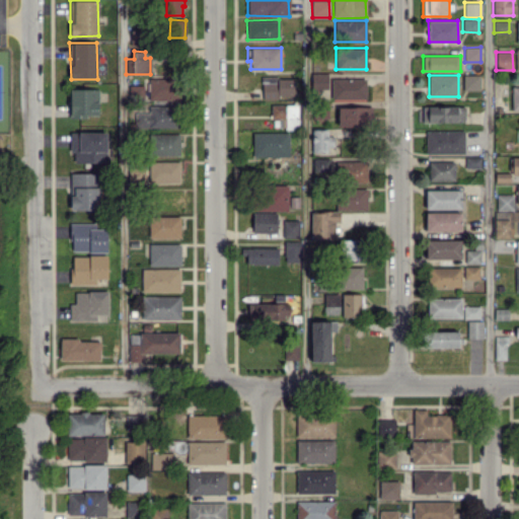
[(480,90),(480,75),(463,75),(462,90),(480,90)]
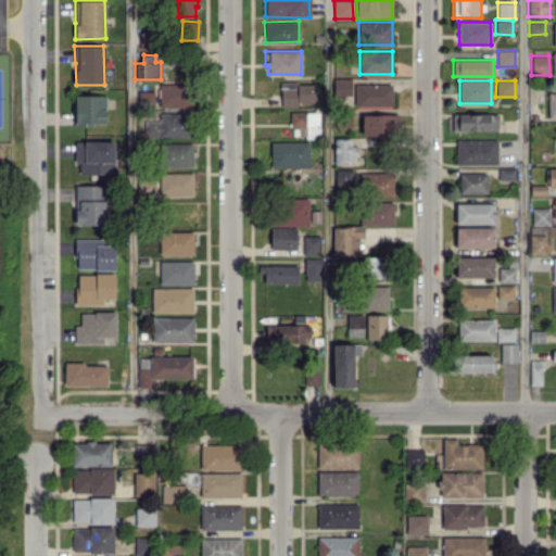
[(279,84),(280,104),(314,103),(314,83),(279,84)]
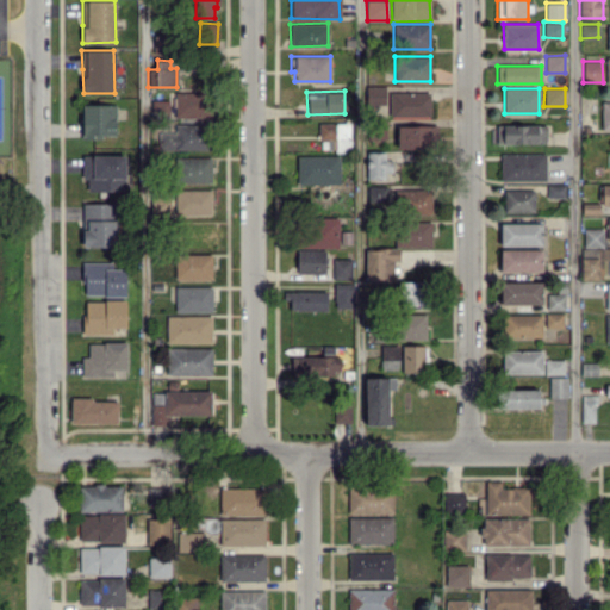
[(174,117),(207,118),(207,93),(175,92),(174,117)]
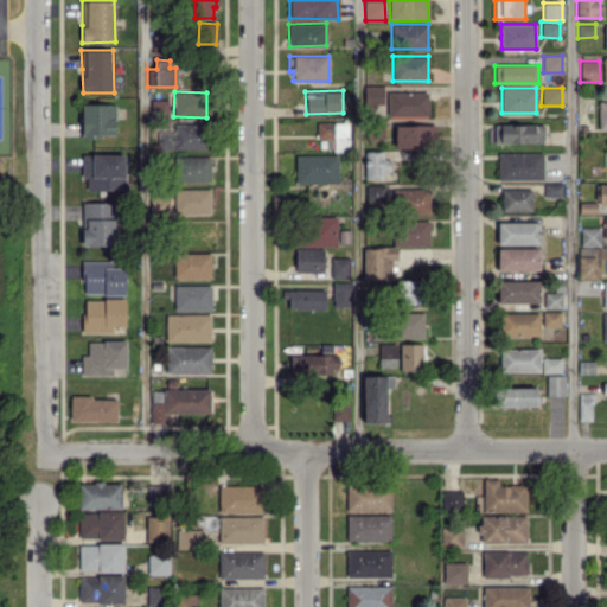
[(428,115),(427,91),(387,93),(388,116),(428,115)]
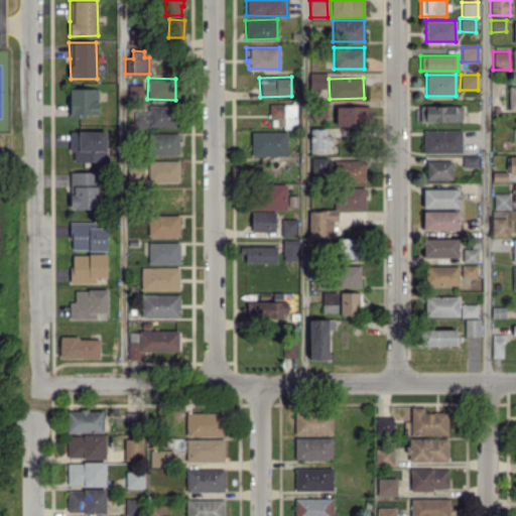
[(141,99),(142,85),(128,84),(128,98),(141,99)]
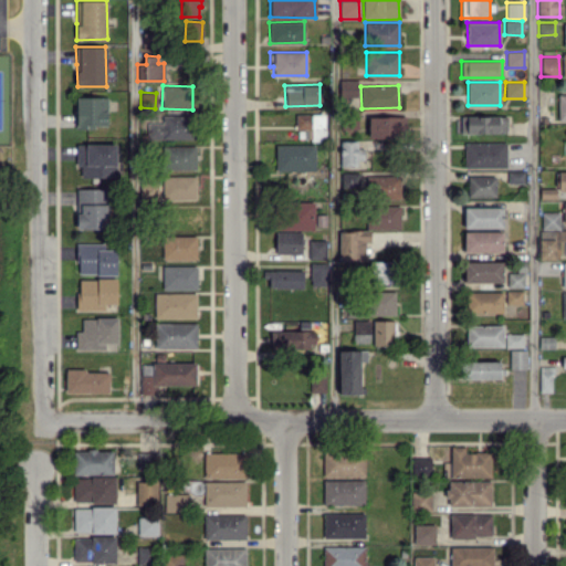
[(76,128),(76,95),(108,95),(108,125),(94,125),(94,128),(76,128)]
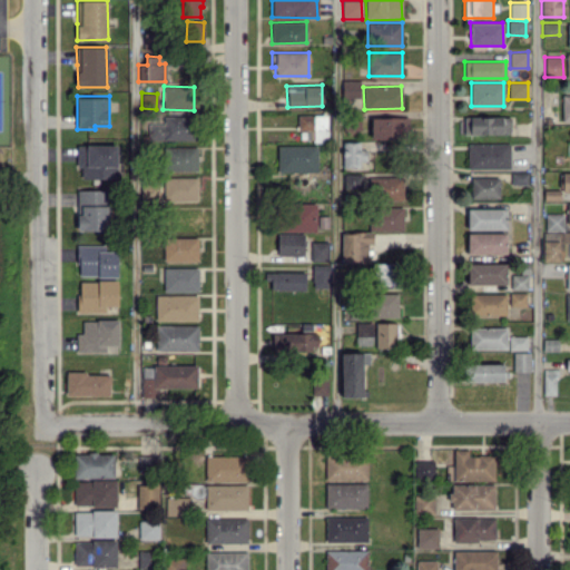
[(327,115),(298,115),(297,138),(326,138),(327,115)]
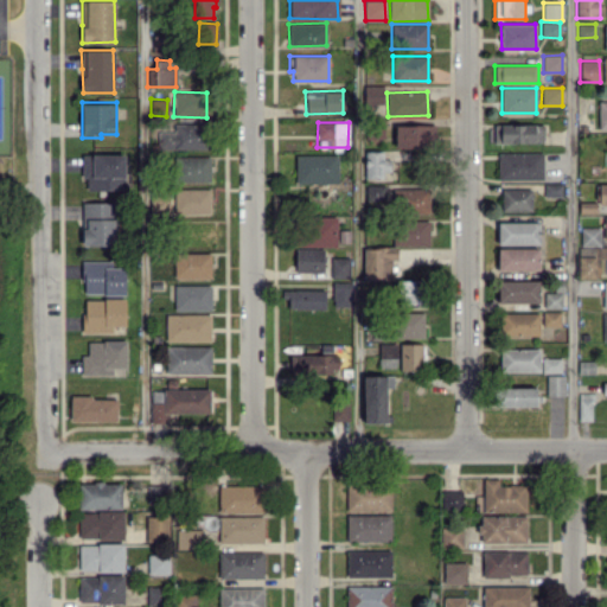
[(494,142),(543,144),(543,125),(494,123),(494,142)]
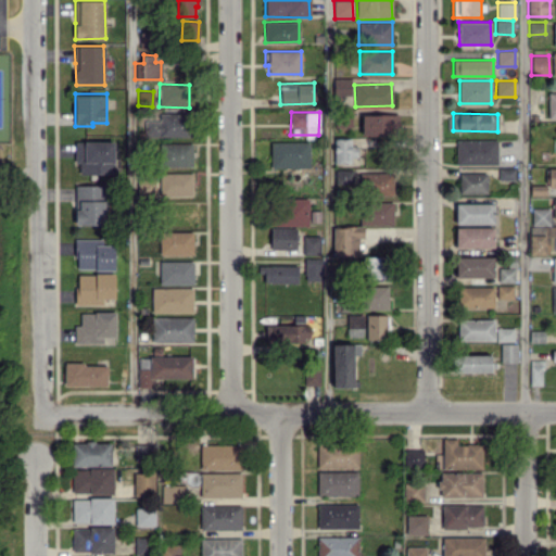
[(362,114),(362,136),(397,135),(397,114),(362,114)]
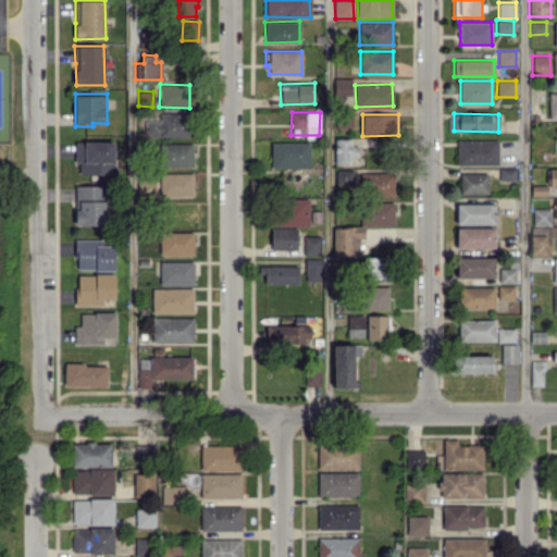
[(356,139),(334,138),(334,161),(355,161),(356,139)]
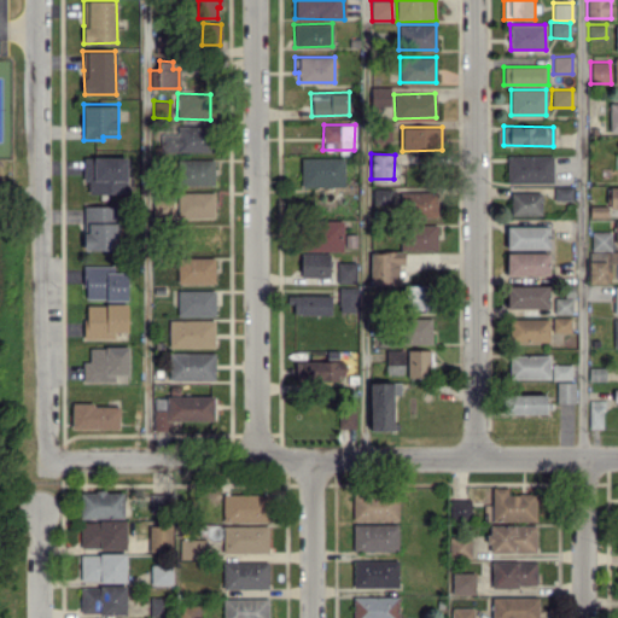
[(507,184),(552,182),(552,155),(507,156),(507,184)]
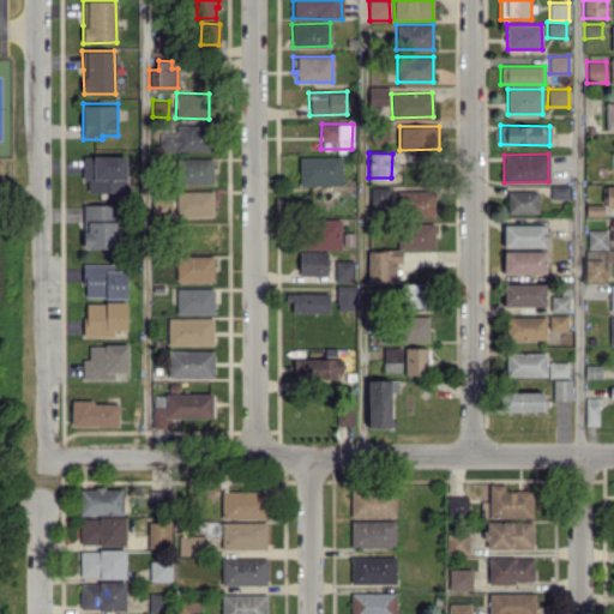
[(126,156),(83,156),(83,180),(88,181),(86,192),(126,192),(126,156)]
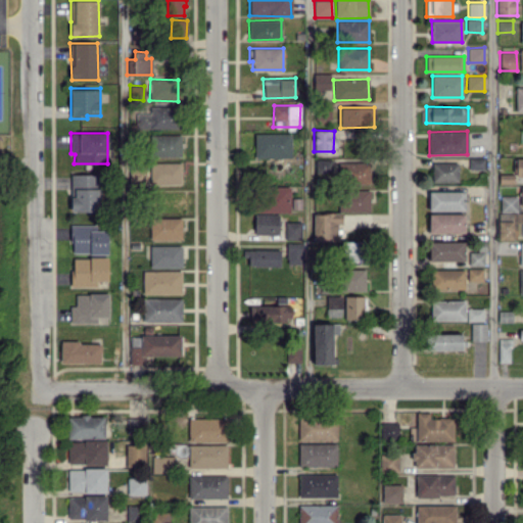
[(291,133),(254,134),(254,159),(291,158),(291,133)]
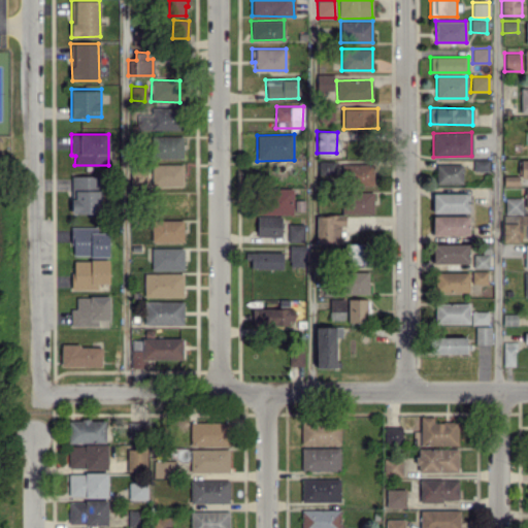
[(183,158),(183,135),(151,136),(151,158),(183,158)]
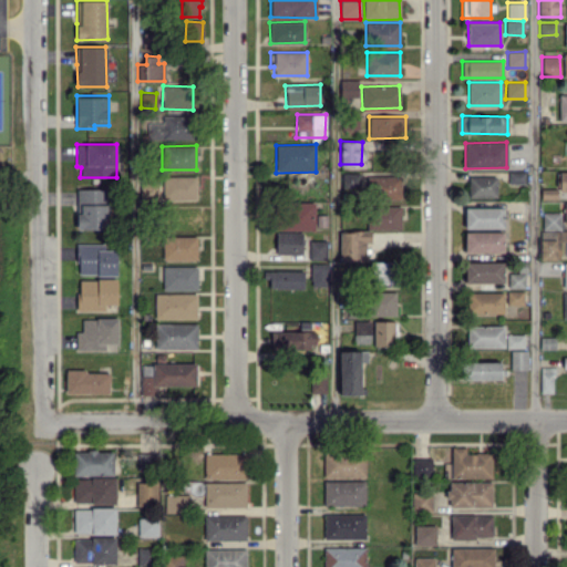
[(196,176),(154,177),(154,200),(196,199),(196,176)]
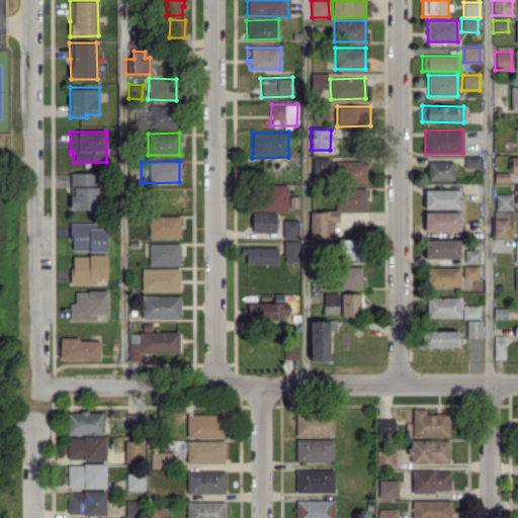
[(366,181),(365,161),(342,161),(342,182),(366,181)]
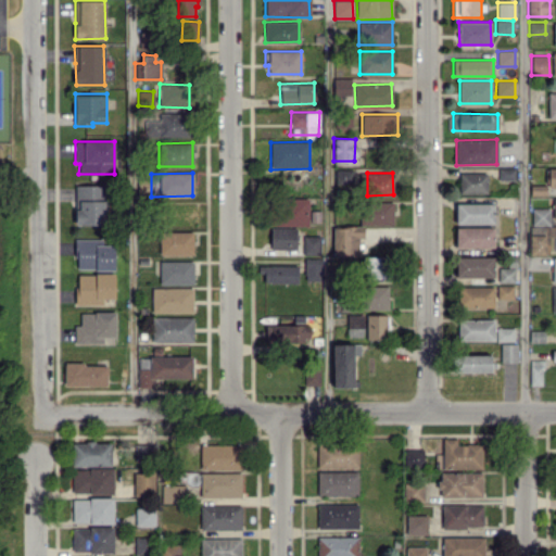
[(459,193),(487,193),(487,173),(459,173),(459,193)]
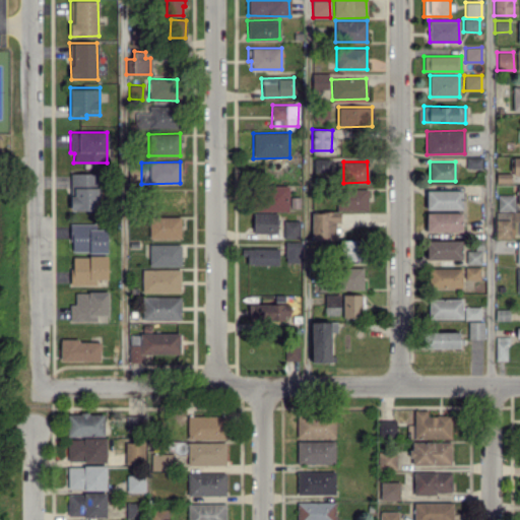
[(70,210),(98,210),(99,174),(70,173),(70,194),(70,210)]
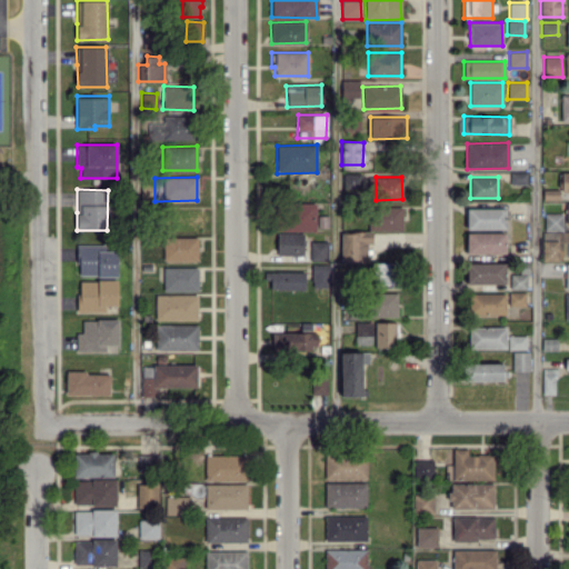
[(315,231),(316,203),(279,203),(279,230),(315,231)]
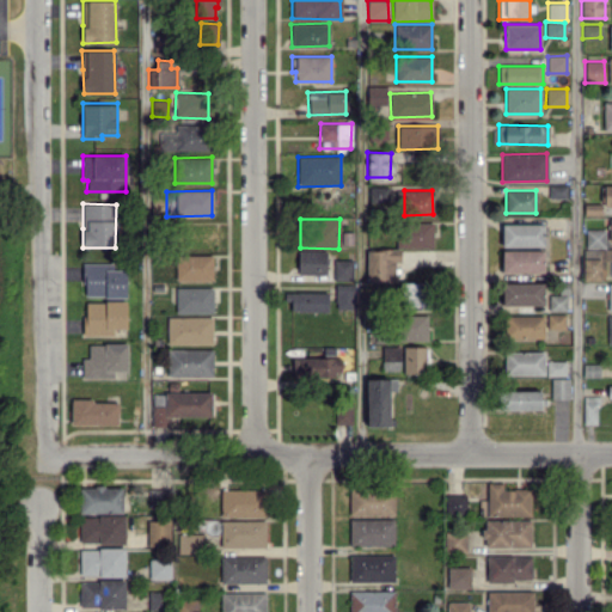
[(396,248),(432,248),(433,222),(397,222),(396,248)]
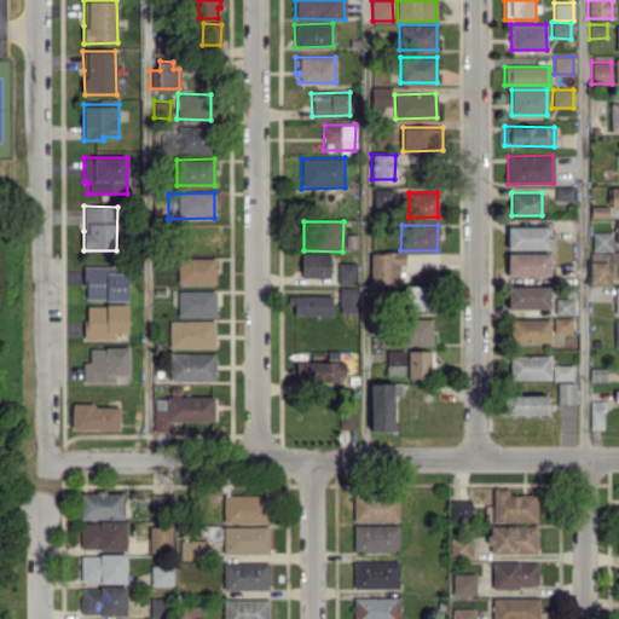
[(508,249),(550,249),(550,226),(507,226),(508,249)]
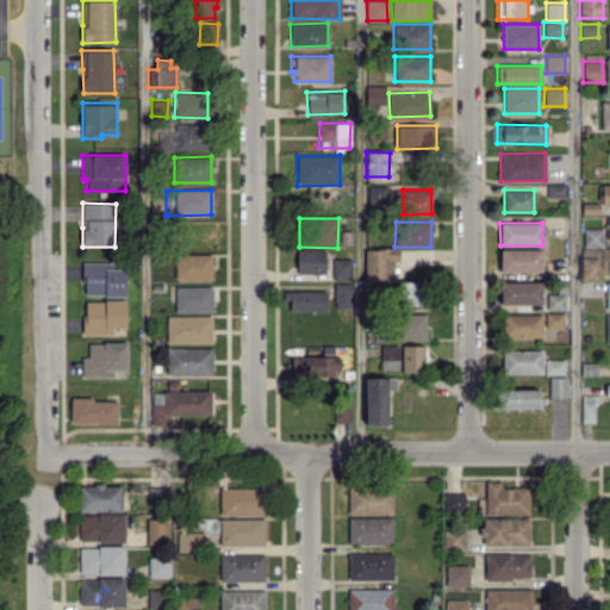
[(583,247),(603,247),(603,229),(583,229),(583,247)]
